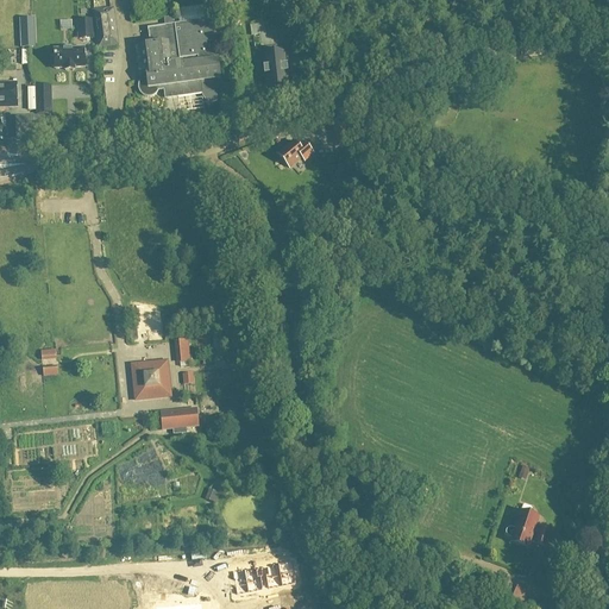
[(164,25),(146,27),(149,44),(136,46),(138,70),(142,69),(142,74),(139,74),(140,80),(138,82),(138,85),(138,88),(138,90),(140,93),(142,94),(144,95),(146,96),(150,96),(152,95),(155,94),(156,93),(157,90),(164,89),(164,93),(201,88),(202,94),(202,96),(205,99),(207,101),(211,102),(213,102),(217,101),(219,100),(221,96),(221,94),(221,90),(221,86),(215,37),(223,36),(220,19),(213,20),(213,19),(211,19),(208,5),(177,8),(179,17),(180,24),(174,25),(173,17),(164,18),(164,25)]
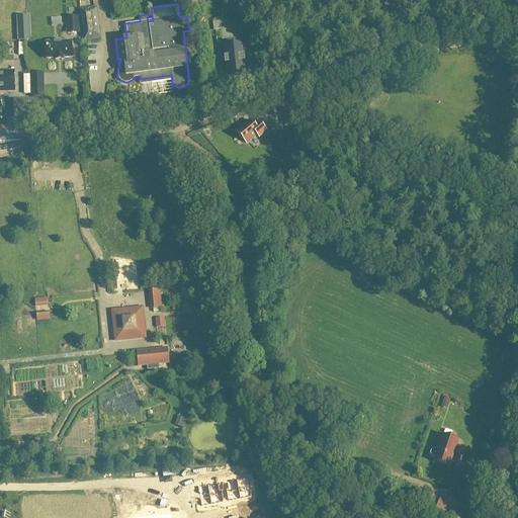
[(80,10),(84,39),(100,37),(95,8),(80,10)]
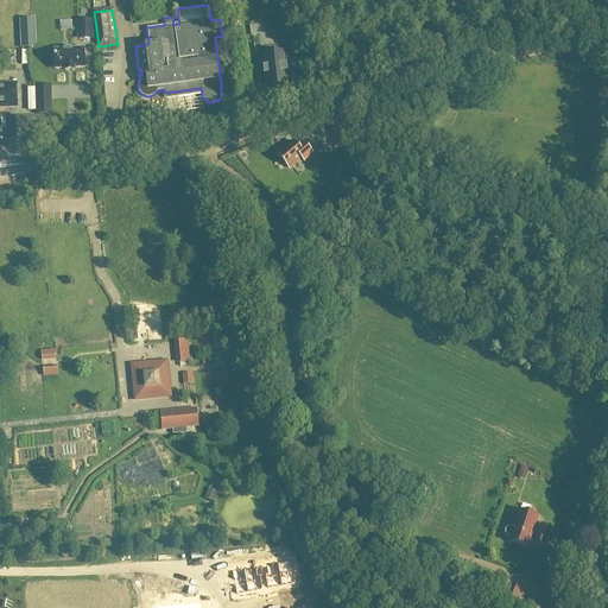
[(20,19),(21,33),(32,33),(31,19),(20,19)]
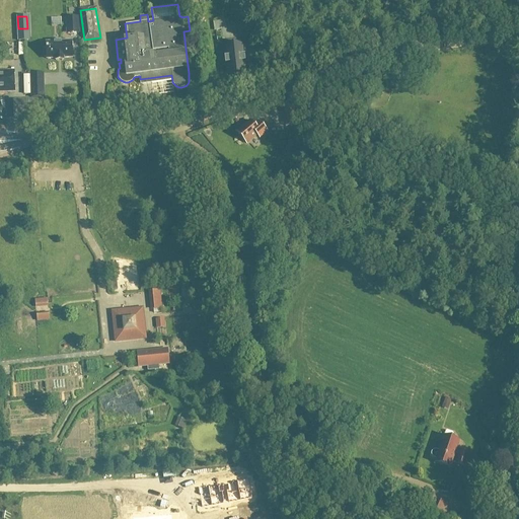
[(67,33),(71,33),(79,32),(78,17),(66,17),(67,25),(67,33)]
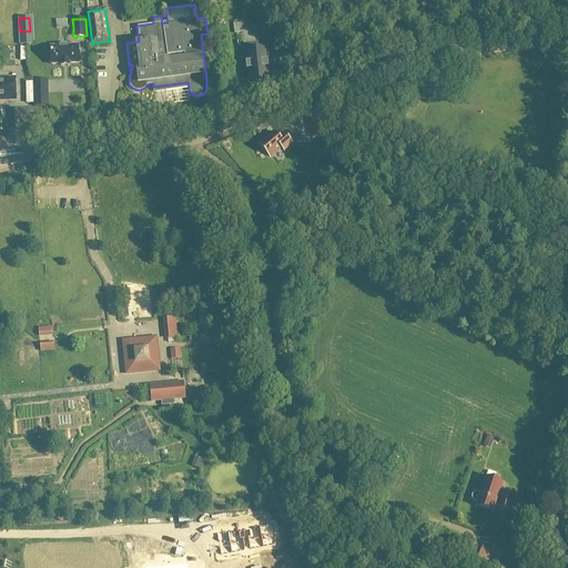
[(249,31),(242,32),(243,44),(265,41),(264,30),(259,24),(249,27),(249,31)]
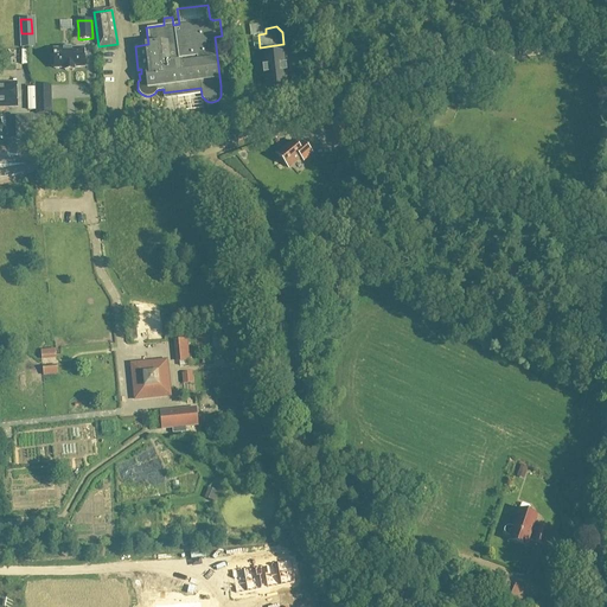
[(263,56),(267,83),(270,85),(287,83),(285,59),(286,59),(283,45),(275,46),(276,53),(263,56)]
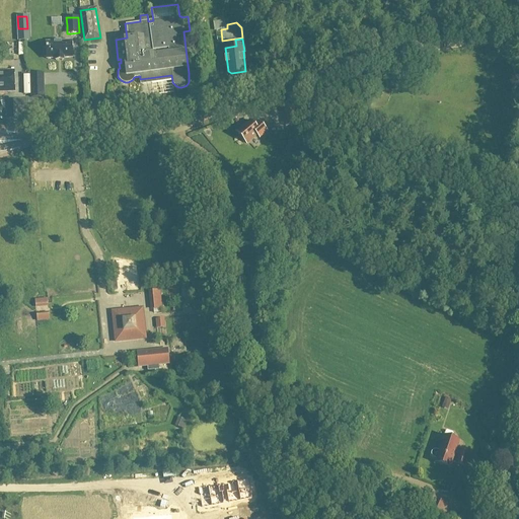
[(64,58),(72,58),(71,42),(60,42),(60,40),(52,40),(52,43),(46,43),(47,49),(44,49),(45,57),(47,57),(47,59),(56,58),(56,60),(64,60),(64,58)]
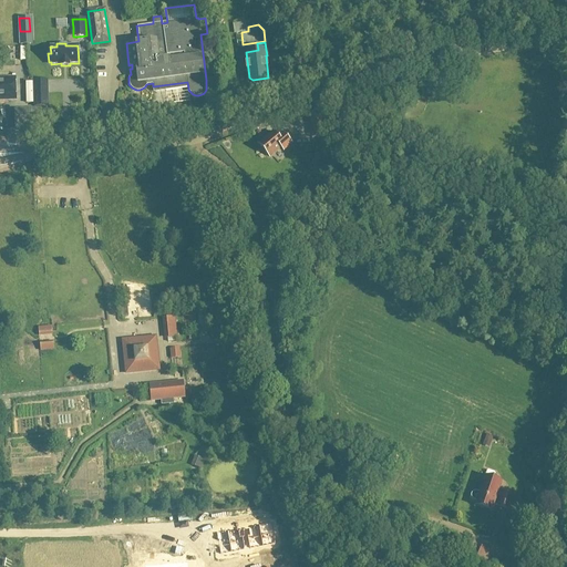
[(0,100),(16,100),(16,78),(0,76),(0,100)]
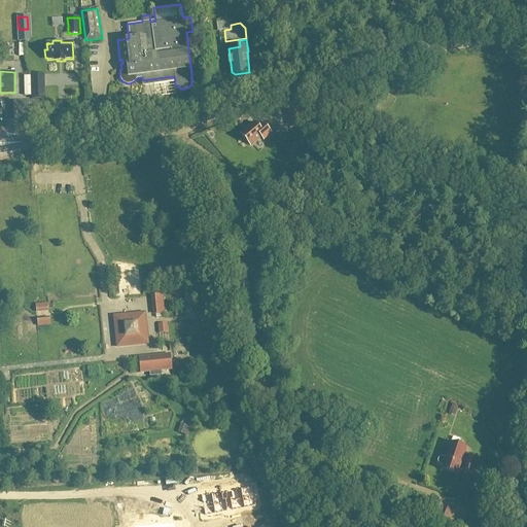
[(43,74),(31,74),(32,99),(44,99),(43,74)]
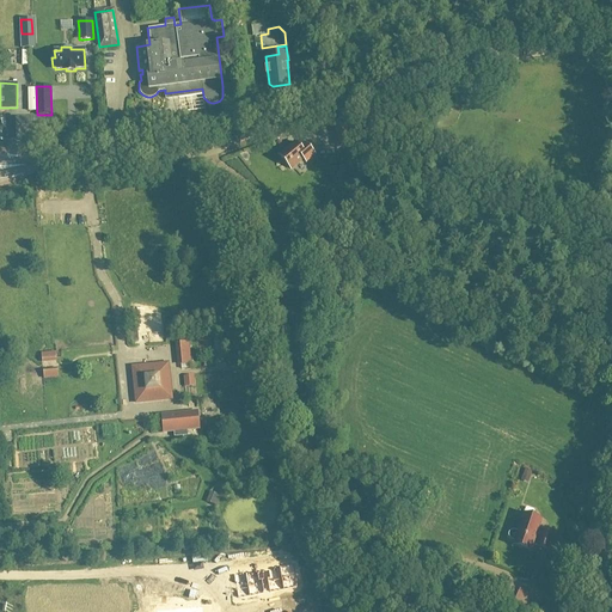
[(16,118),(16,140),(46,139),(44,117),(16,118)]
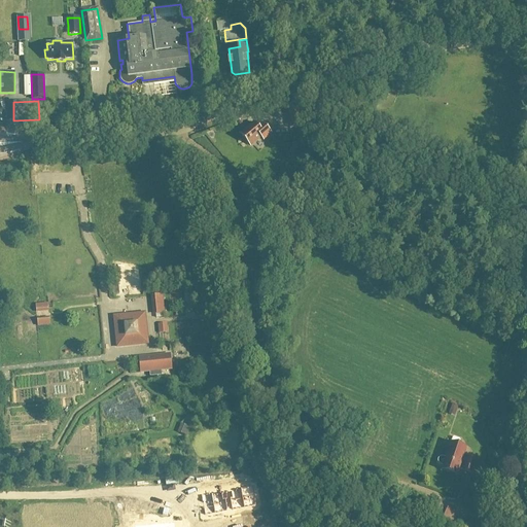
[(297,104),(290,106),(286,107),(292,126),(296,125),(304,121),(297,104)]
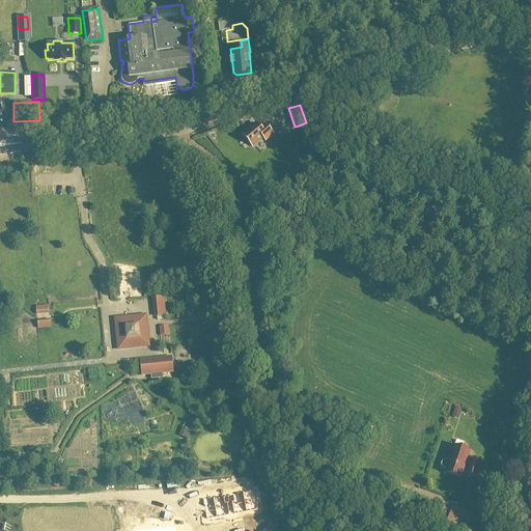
[(260,128),(256,122),(242,134),(253,147),(263,138),(267,141),(274,135),(264,124),(260,128)]
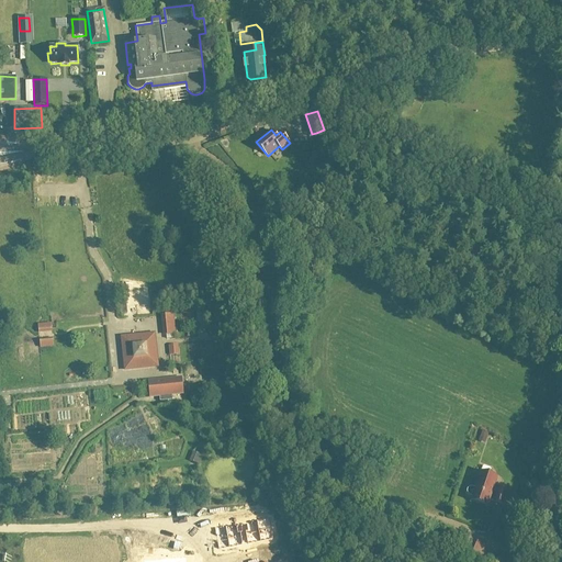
[(194,262),(201,268),(204,263),(198,258),(194,262)]
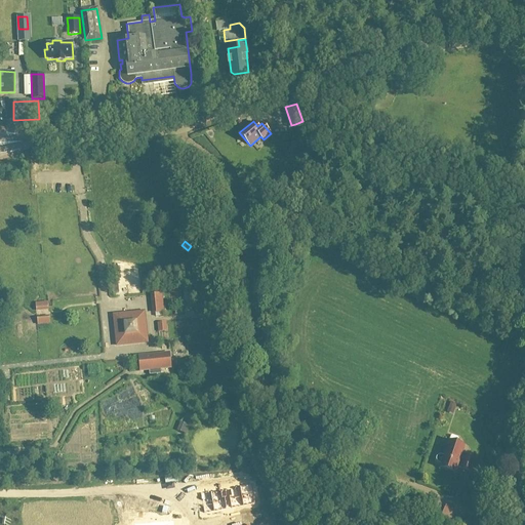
[(155,312),(164,311),(162,292),(153,293),(155,312)]
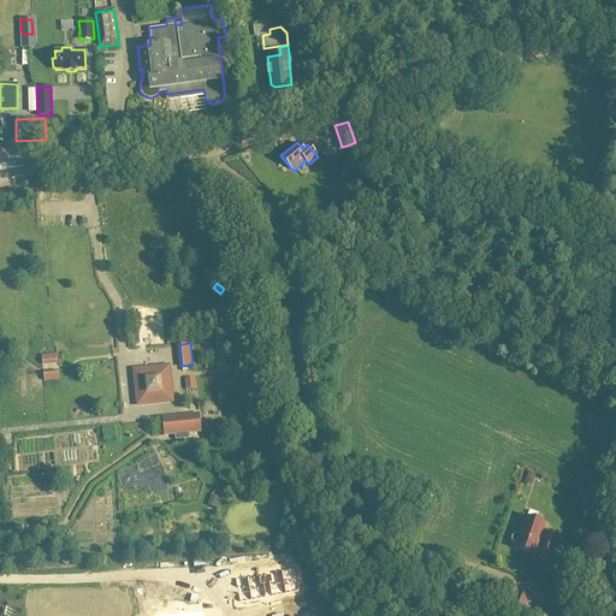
[(169,365),(134,369),(137,404),(173,401),(169,365)]
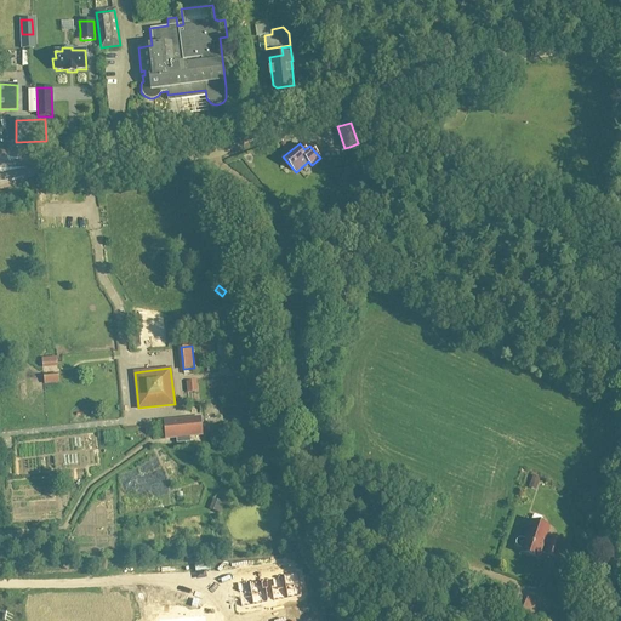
[(197,381),(186,382),(187,392),(198,391),(197,381)]
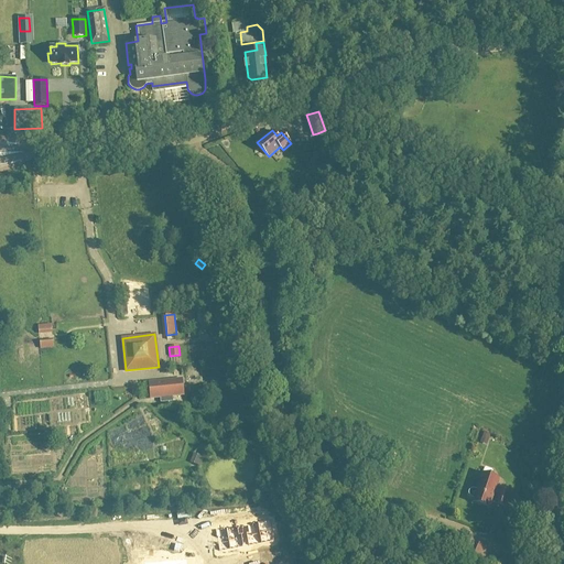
[(182,379),(149,382),(151,398),(160,397),(161,402),(173,401),(173,396),(184,394),(182,379)]
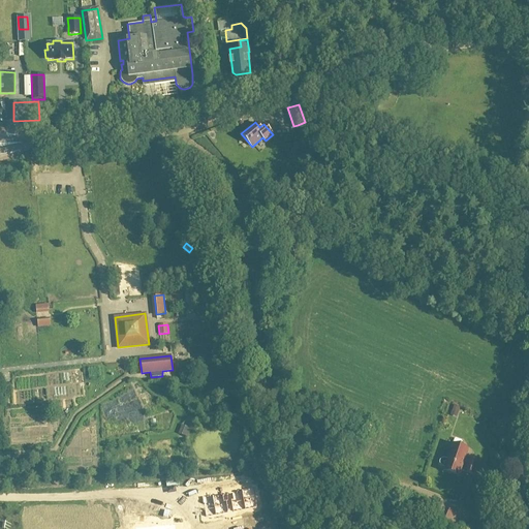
[(182,425),(178,434),(188,438),(191,429),(182,425)]
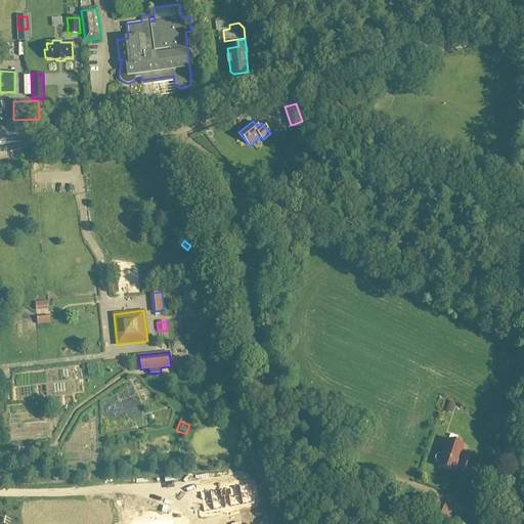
[(434,457),(434,459),(434,460),(435,461),(436,462),(437,462),(439,463),(438,466),(454,471),(457,464),(461,466),(461,468),(470,471),(475,456),(465,453),(465,455),(461,453),(464,445),(456,443),(457,438),(456,436),(452,434),(450,435),(448,440),(446,439),(441,454),(439,454),(438,453),(437,453),(437,454),(436,454),(435,454),(435,455),(434,456),(434,457)]
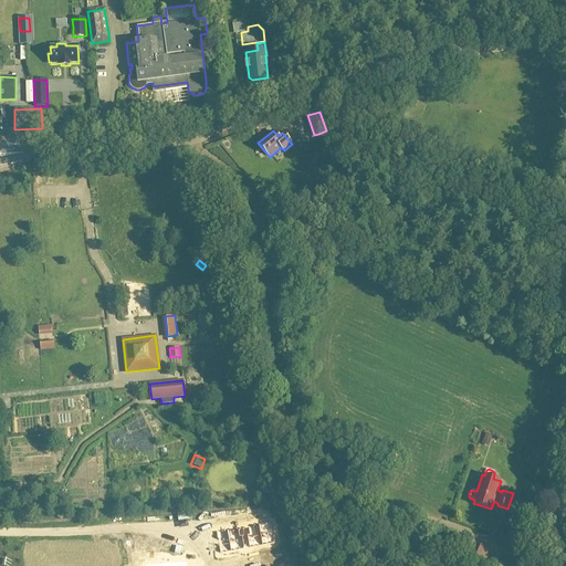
[(504,517),(502,525),(521,532),(524,523),(504,517)]
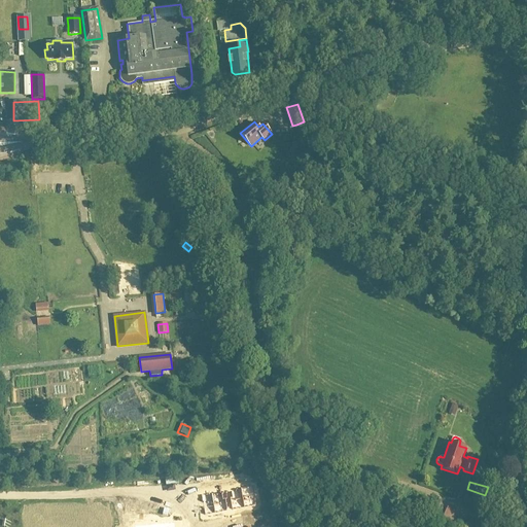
[(216,493),(200,495),(202,503),(203,503),(204,508),(203,508),(204,516),(226,512),(226,510),(231,508),(232,511),(256,506),(254,498),(252,498),(251,494),(253,493),(252,486),(235,489),(235,491),(216,495),(216,493)]
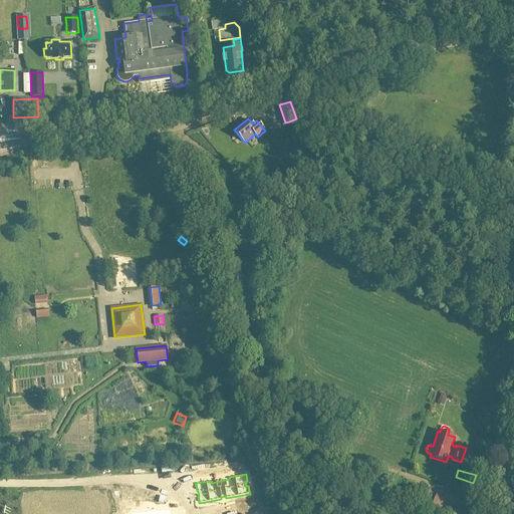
[(436,495),(432,505),(444,510),(448,501),(436,495)]
